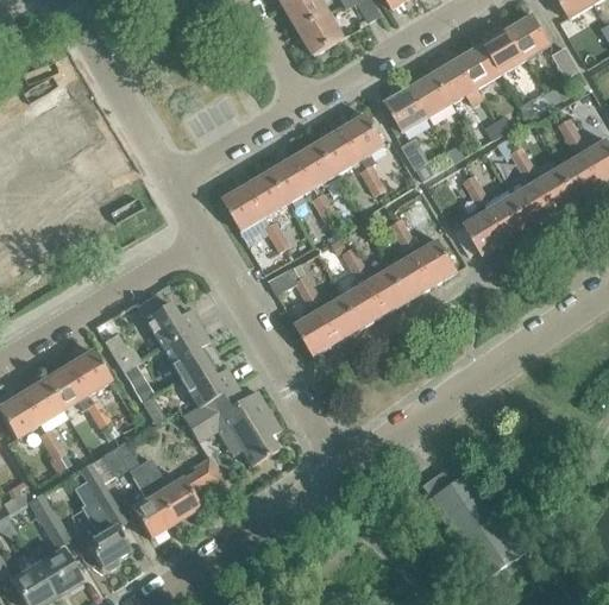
[(299,31),(330,13),(321,0),(294,0),(284,6),(299,31)]
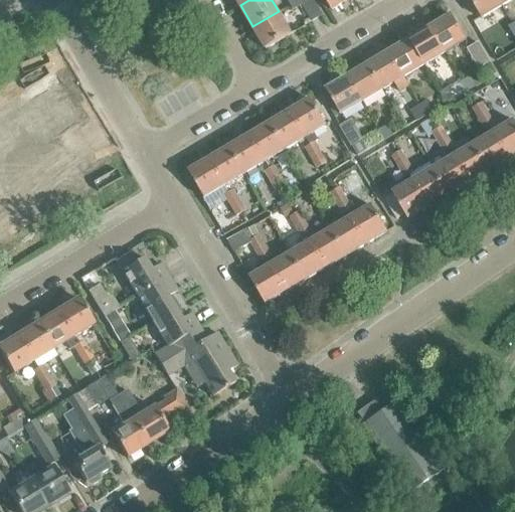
[(312,19),(322,13),(314,0),(306,0),(302,3),(312,19)]
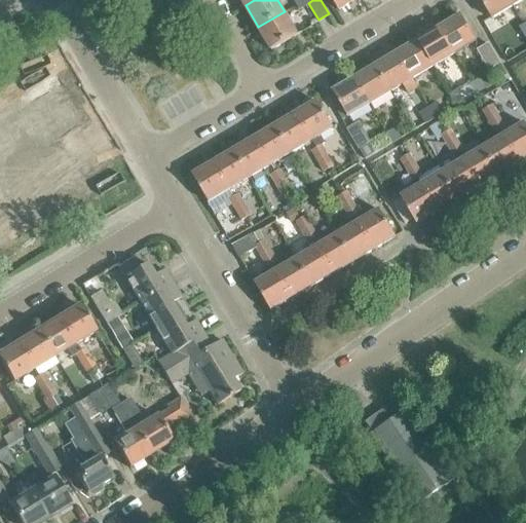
[(333,0),(338,8),(350,0),(333,0)]
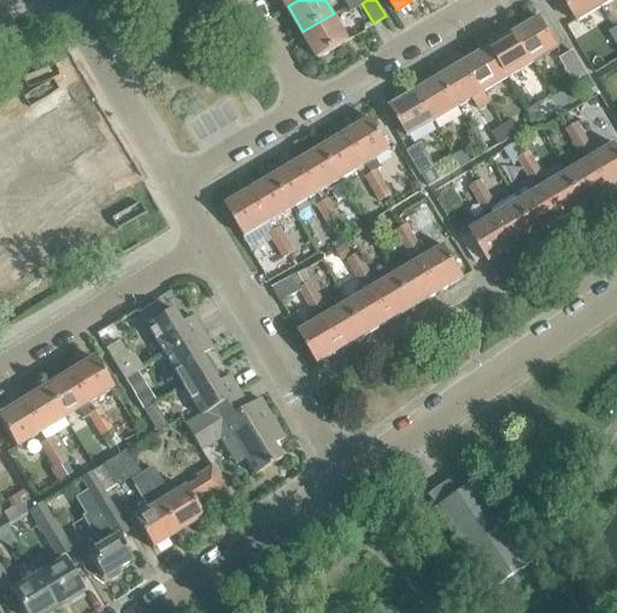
[(564,0),(576,19),(601,5),(598,0),(564,0)]
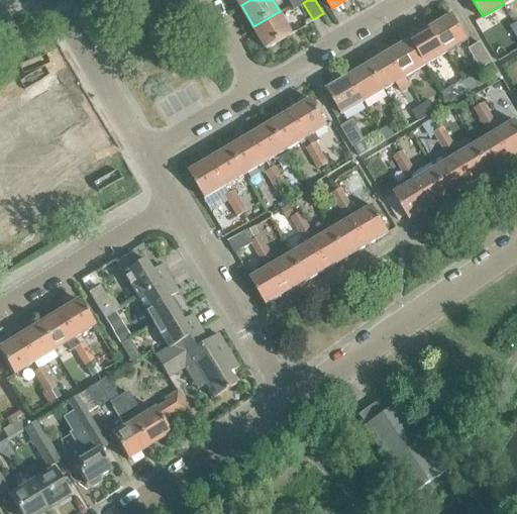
[(267,47),(292,32),(280,11),(253,26),(267,47)]
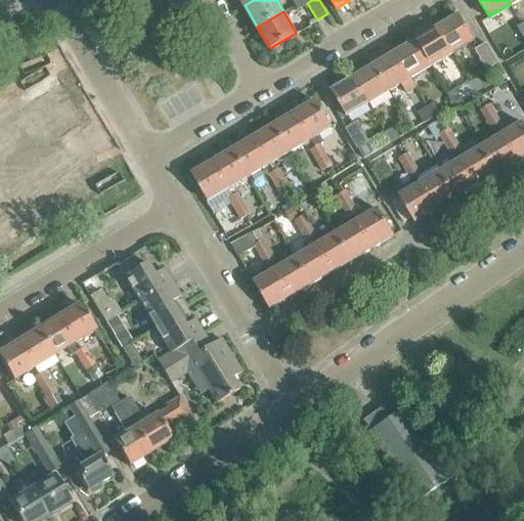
[(459,13),(438,27),(452,51),(474,39),(459,13)]
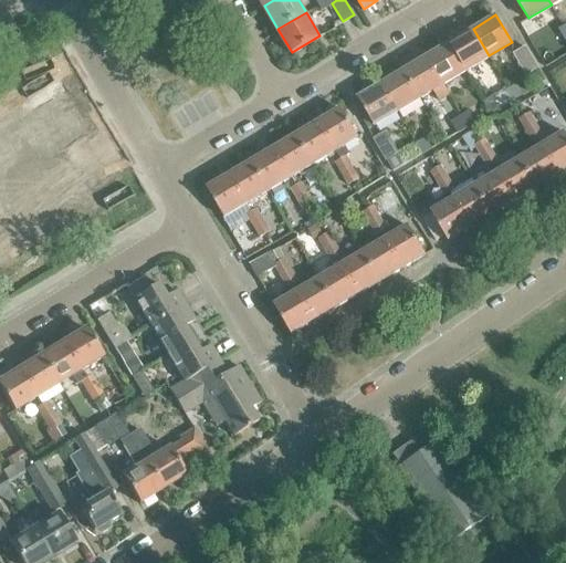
[(450,42),(465,70),(489,55),(473,29),(450,42)]
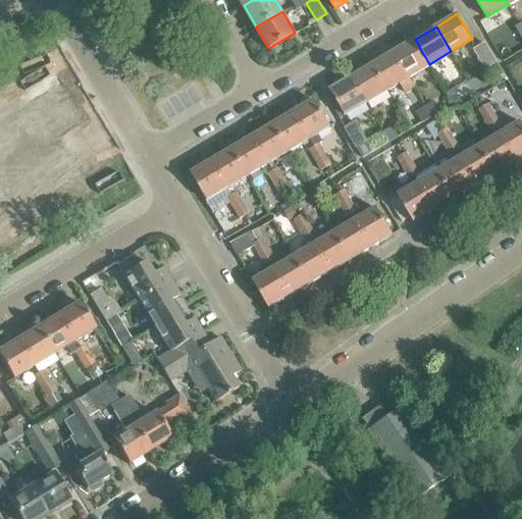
[(415,39),(394,51),(409,76),(429,64),(415,39)]
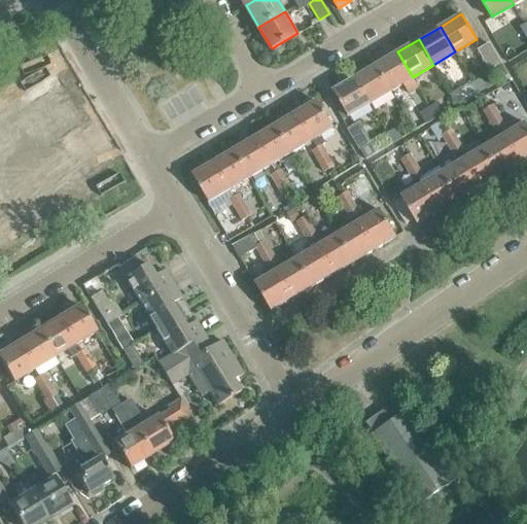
[(490,68),(501,62),(489,42),(479,48),(490,68)]
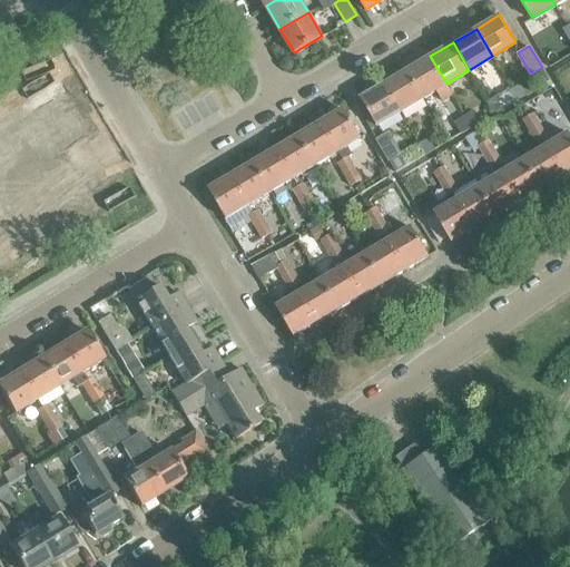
[(430,56),(406,70),(423,97),(436,89),(442,99),(452,93),(446,84),(430,56)]
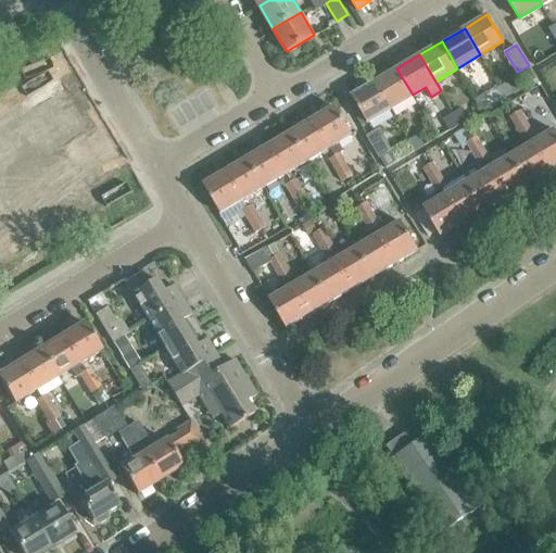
[(374,82),(390,109),(413,95),(396,68),(374,82)]
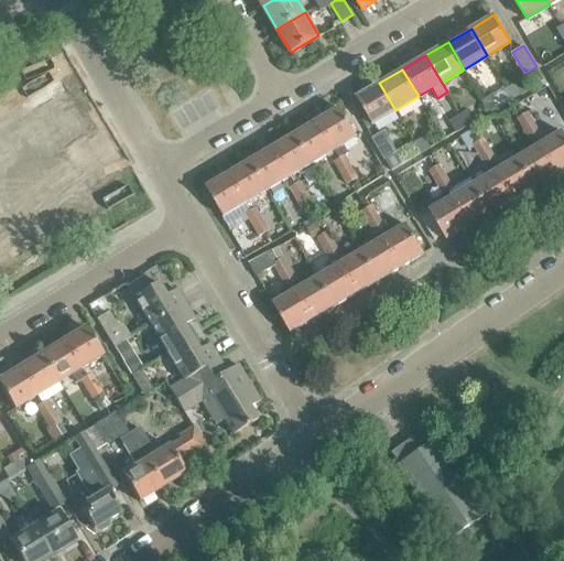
[(511,97),(521,92),(516,82),(506,87),(511,97)]
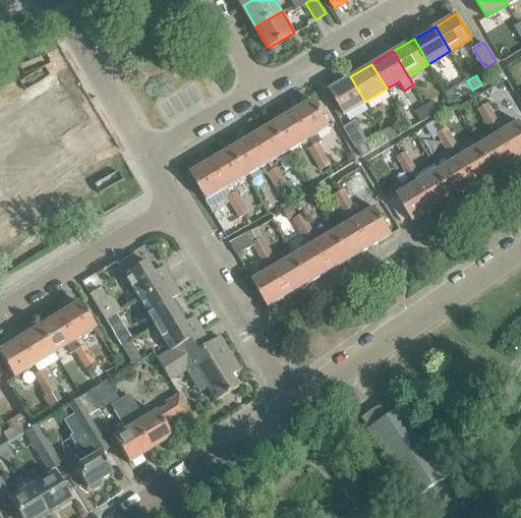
[(365,102),(350,76),(330,89),(344,114),(365,102)]
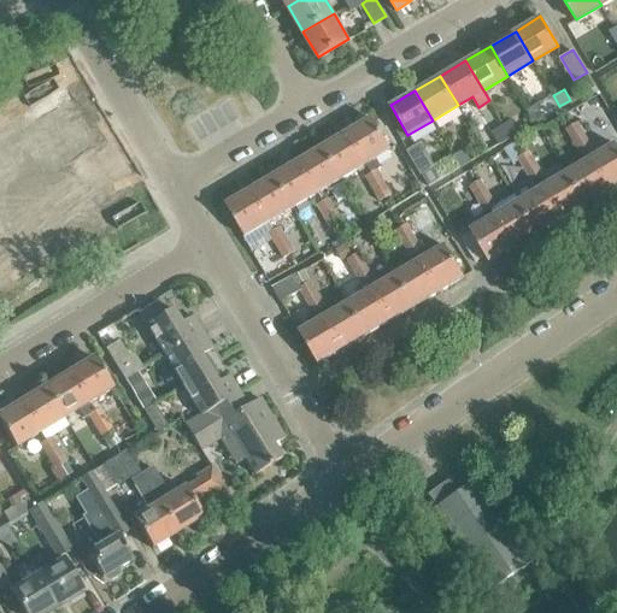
[(0,196),(103,142),(75,92),(0,131),(0,196)]
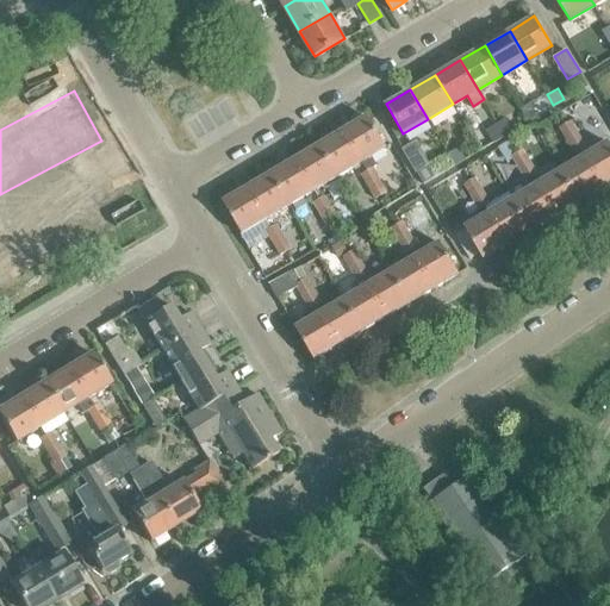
[(542,111),(553,105),(547,94),(536,100),(542,111)]
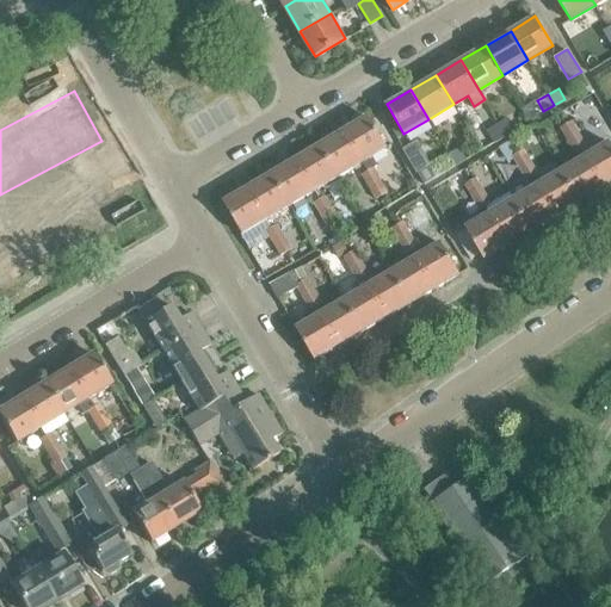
[(371,155),(387,147),(368,115),(344,129),(363,161),(362,161),(366,169),(362,172),(369,184),(380,178),(372,167),(377,163),(371,155)]
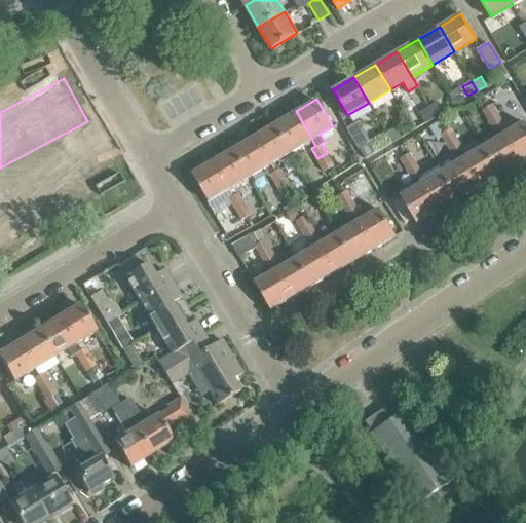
[(435,115),(437,114),(444,110),(438,101),(429,107),(435,115)]
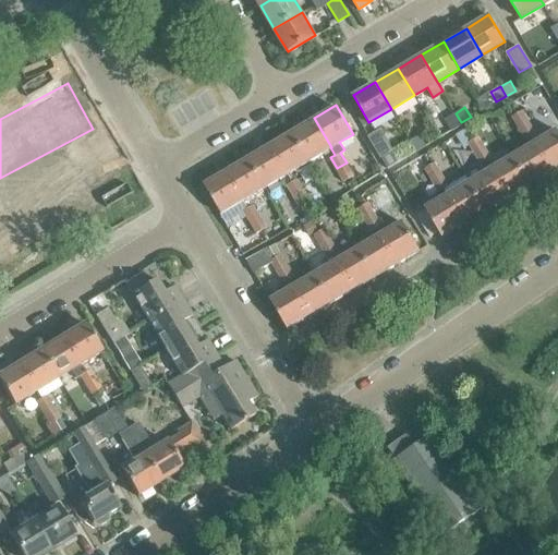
[(519,125),(528,120),(521,109),(512,115),(519,125)]
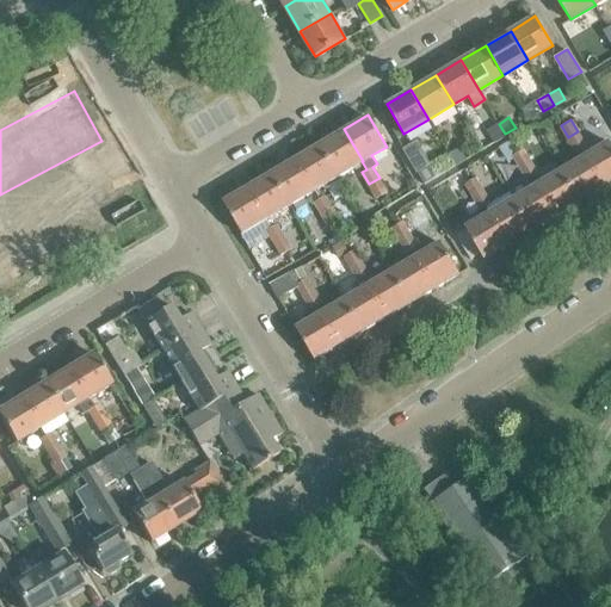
[(494,140),(505,134),(499,124),(488,130),(494,140)]
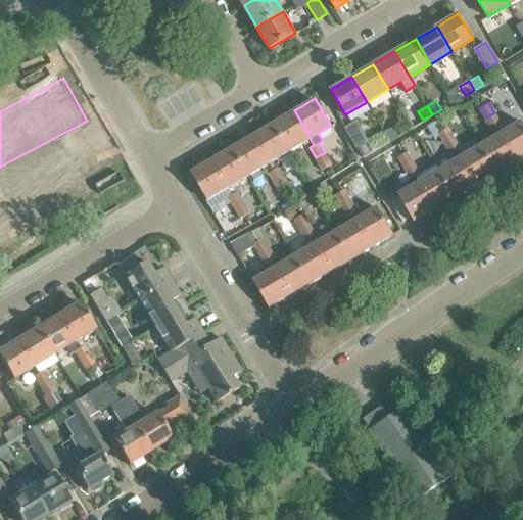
[(294,110),(274,123),(289,150),(310,138),(311,138),(294,110)]
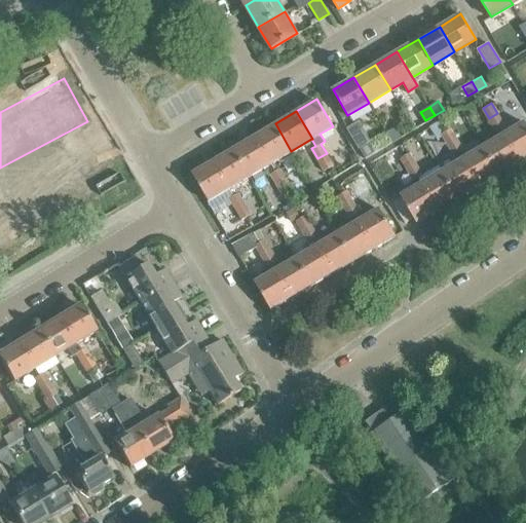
[(495,129),(504,123),(497,113),(489,118),(495,129)]
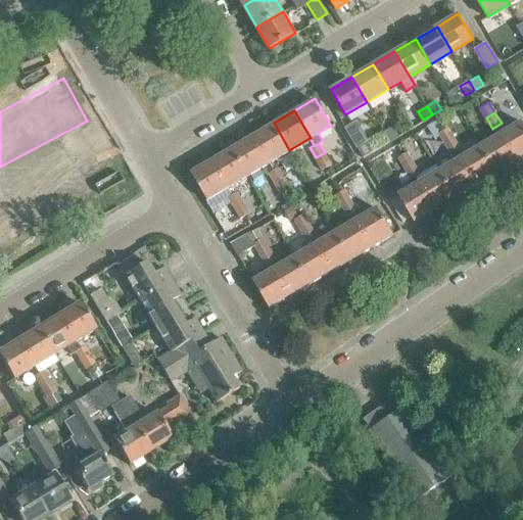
[(357,145),(367,139),(355,120),(345,127),(357,145)]
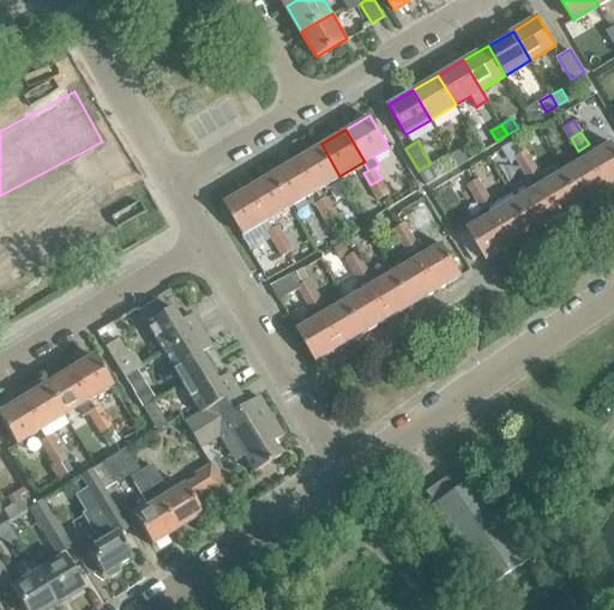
[(510,157),(519,151),(513,140),(504,146),(510,157)]
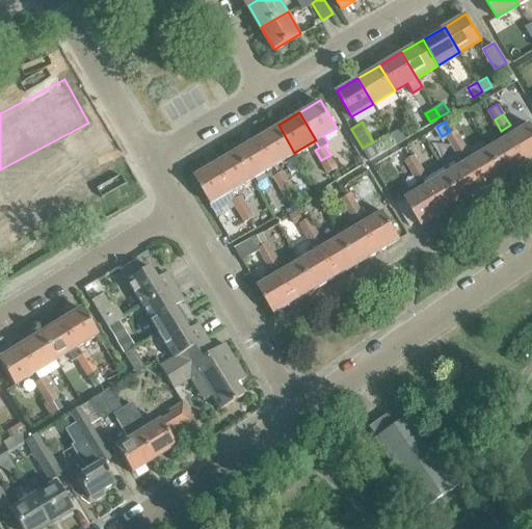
[(510,134),(527,161),(531,158),(531,124),(531,123),(510,134)]
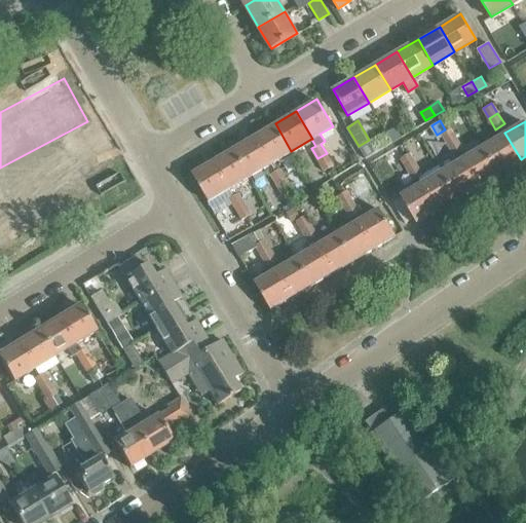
[(270,163),(291,151),(275,123),(255,136),(270,163)]
